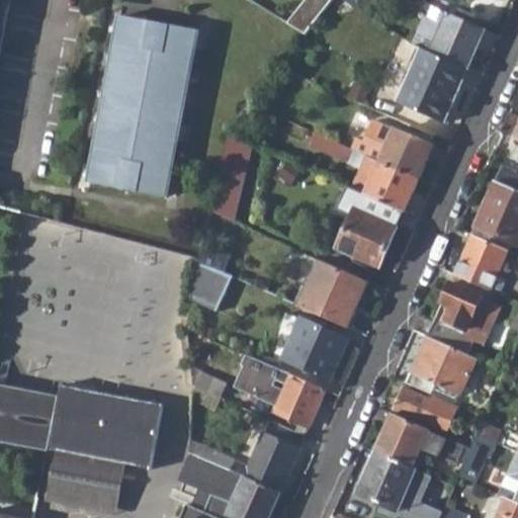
[(305,0),(289,22),(308,32),(331,0),(305,0)]
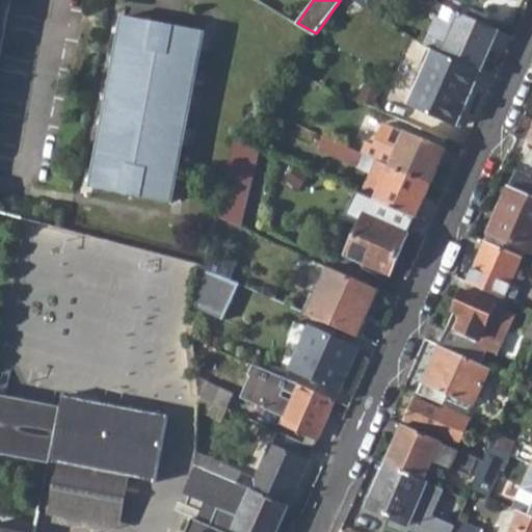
[(162,200),(194,27),(114,11),(82,185),(162,200)]
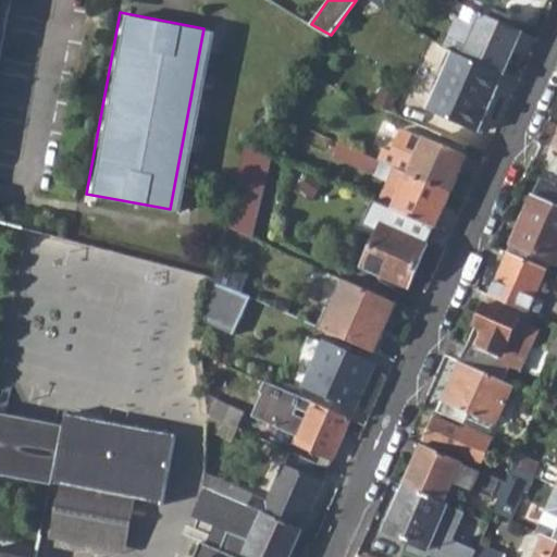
[(502,76),(504,77),(522,34),(481,15),(475,28),(462,59),(502,76)]
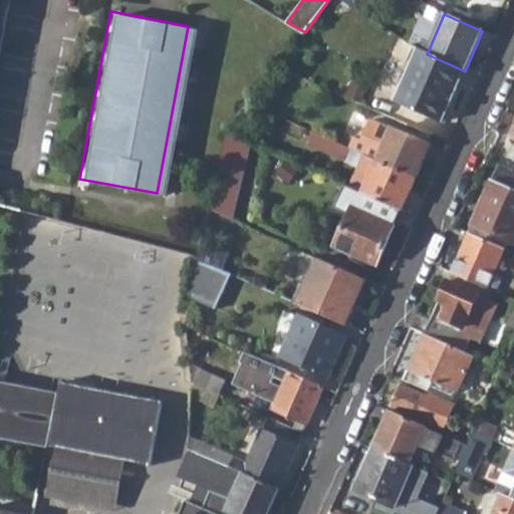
[(421,19),(410,44),(417,48),(427,54),(439,26),(421,19)]
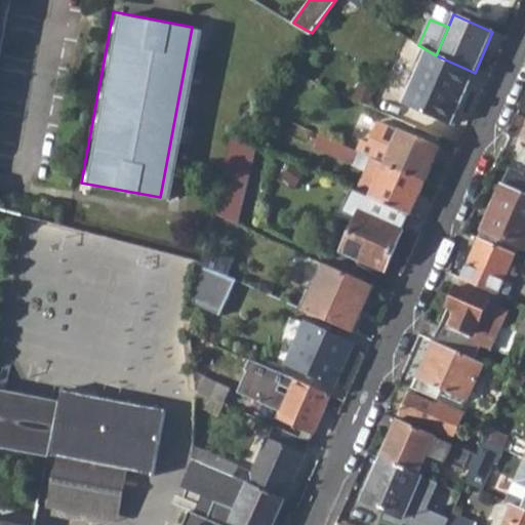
[(450,124),(473,72),(436,55),(426,49),(403,105),(450,124)]
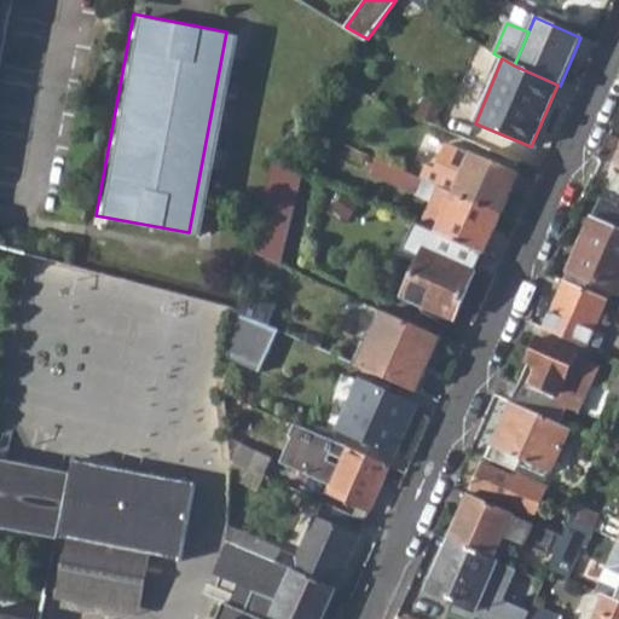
[(438,187),(501,215),(518,177),(449,145),(438,171),(426,165),(420,178),(422,179),(438,187)]
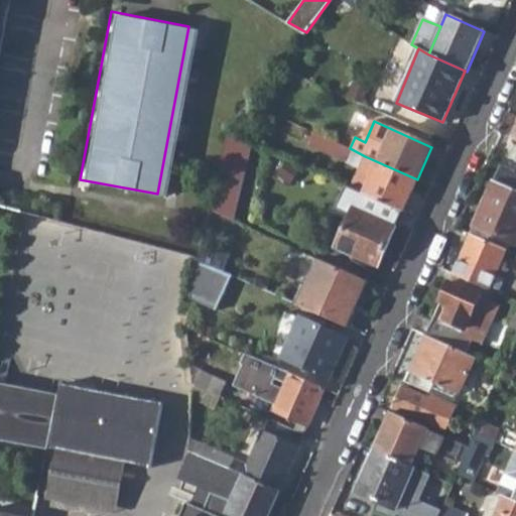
[(346,161),(352,149),(350,148),(313,133),(308,144),(346,161)]
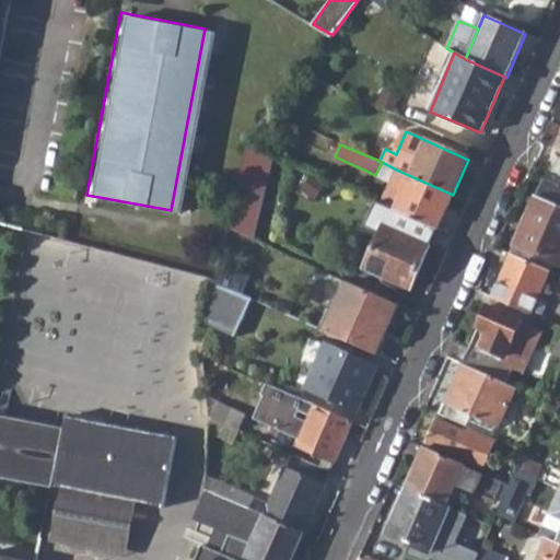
[(453,195),(396,170),(380,203),(436,230),(453,195)]
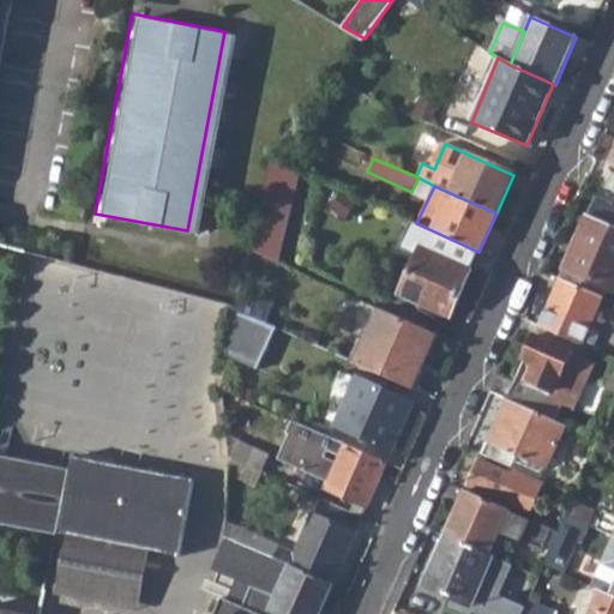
[(559,280),(600,298),(605,287),(613,292),(613,289),(613,206),(596,198),(559,280)]
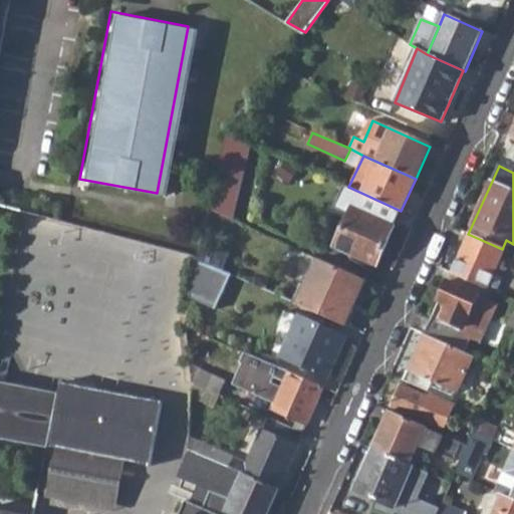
[(334,248),(336,249),(348,255),(375,267),(401,211),(348,187),(346,186),(339,204),(352,209),(334,248)]
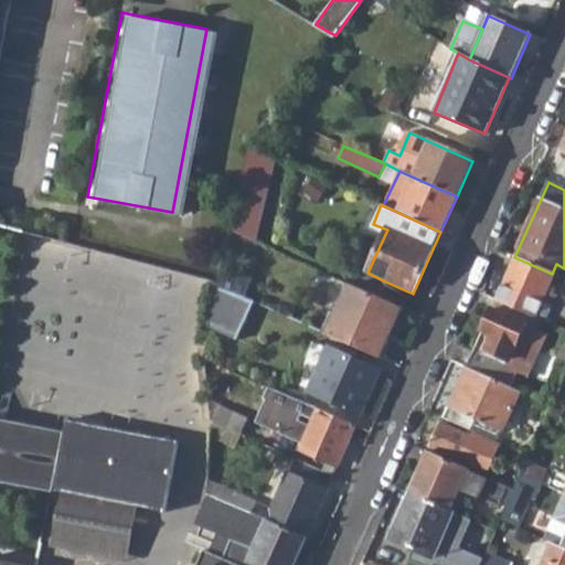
[(269,231),(240,217),(232,233),(263,246),(269,231)]
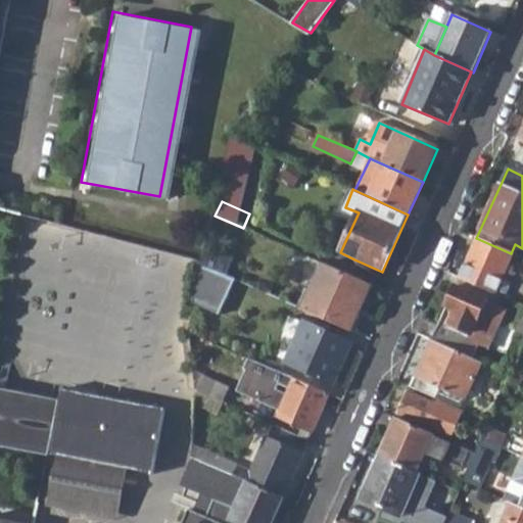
[(459,279),(493,293),(501,277),(511,253),(476,238),(459,279)]
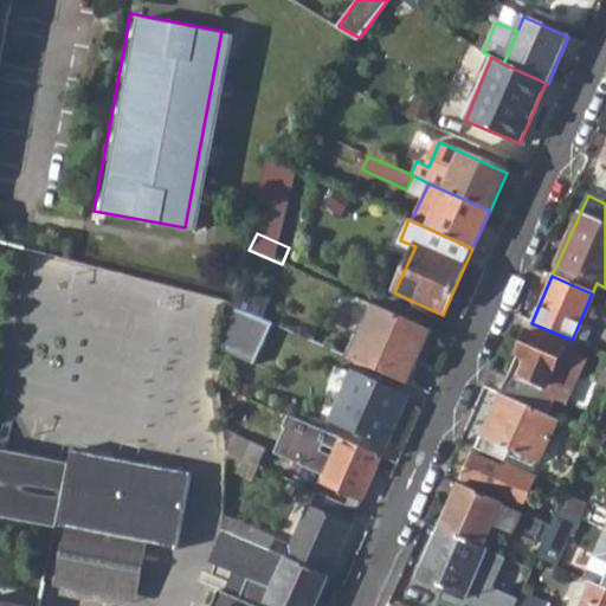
[(239,309),(264,321),(272,302),(246,290),(239,309)]
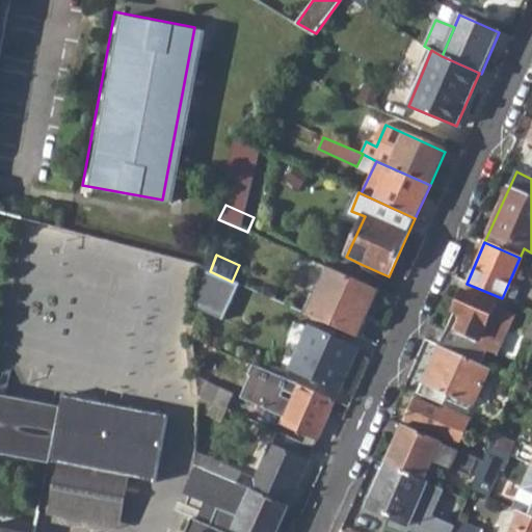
[(308,316),(357,338),(378,290),(328,268),(308,316)]
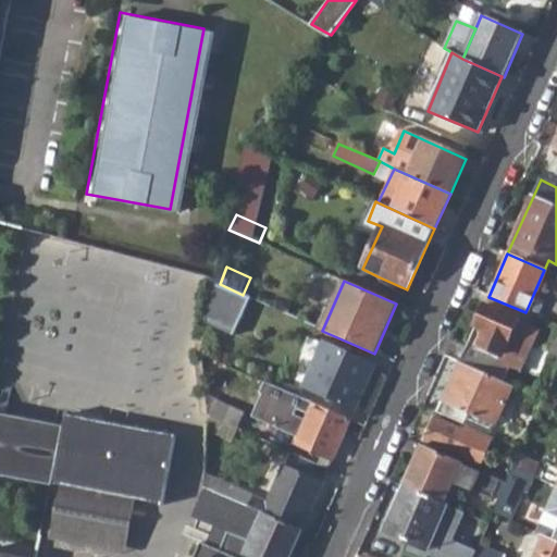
[(207,323),(237,337),(254,300),(243,295),(220,284),(213,282),(207,323)]
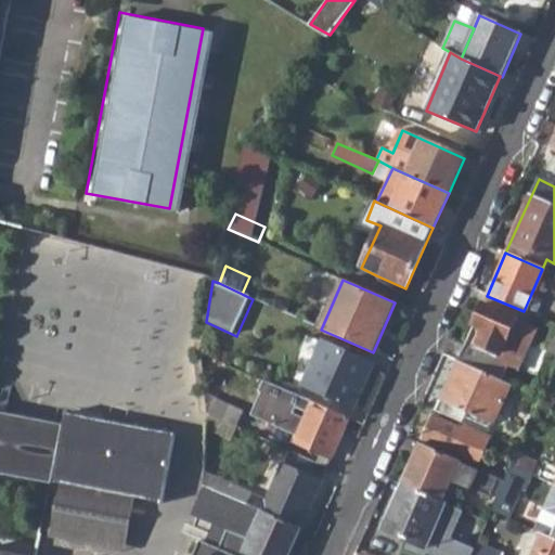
[(542,298),(531,294),(524,311),(530,314),(533,315),(542,298)]
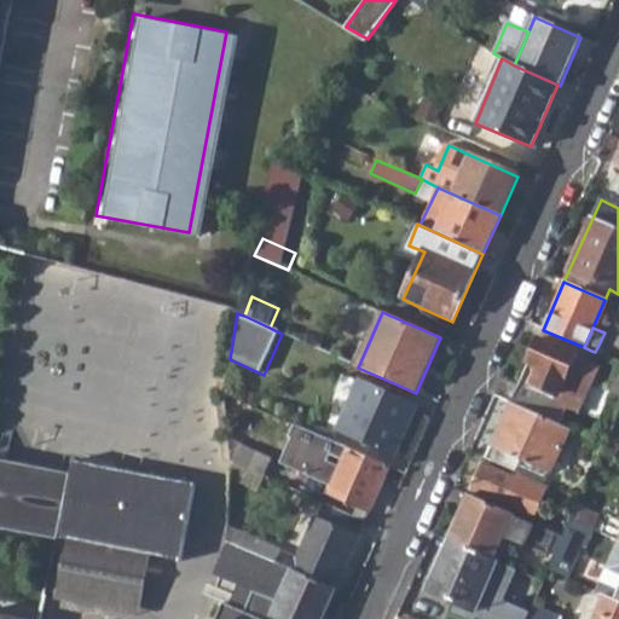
[(512,404),(561,426),(570,406),(580,411),(601,366),(588,360),(591,351),(584,347),(543,330),(512,404)]
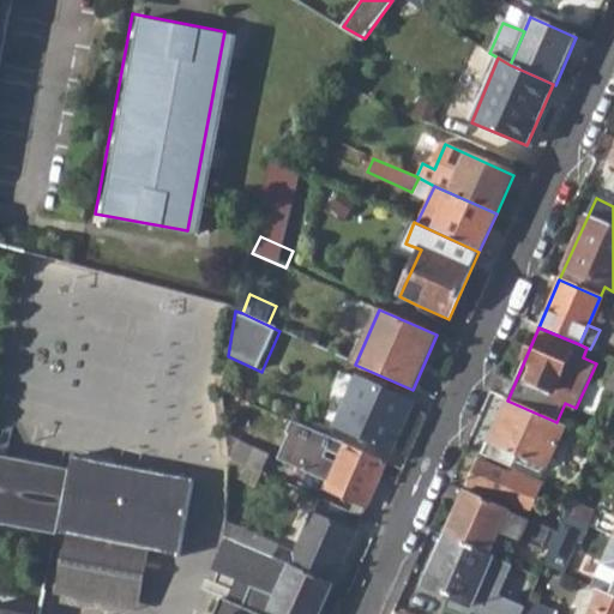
[(336,427),(391,451),(410,404),(356,380),(336,427)]
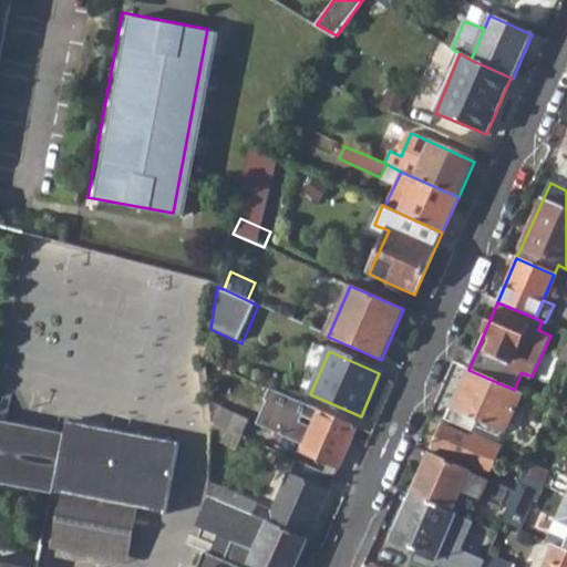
[(445,420),(494,442),(498,432),(504,434),(522,395),(514,390),(468,370),(445,420)]
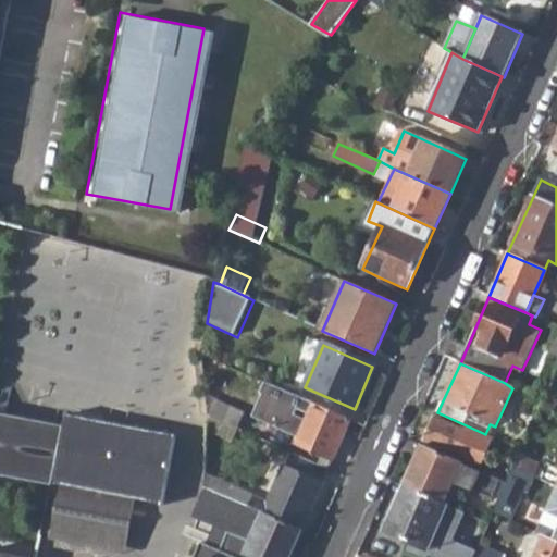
[(332,460),(349,421),(274,387),(263,382),(259,394),(261,395),(251,417),(296,438),(294,444),(332,460)]
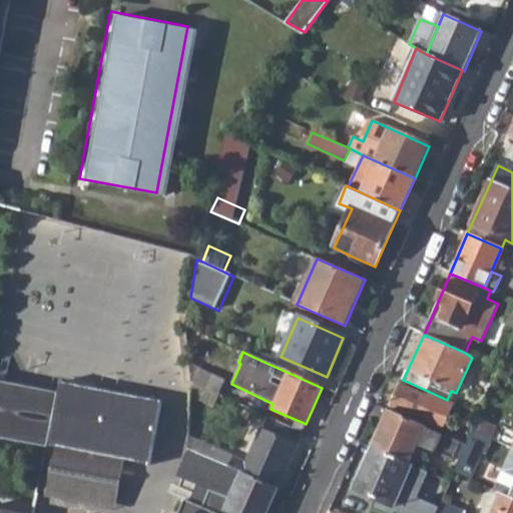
[(190,363),(192,382),(200,385),(218,394),(225,380),(190,363)]
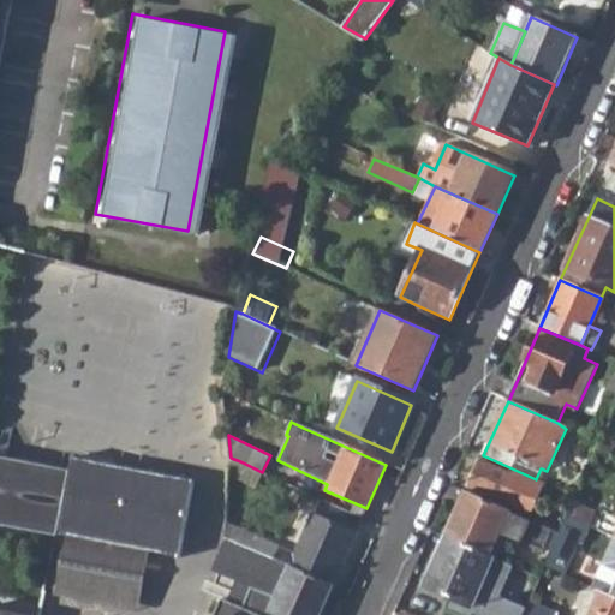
[(61,530),(65,531),(151,548),(183,554),(195,484),(76,460),(73,471),(0,458),(0,523),(61,533),(61,530)]
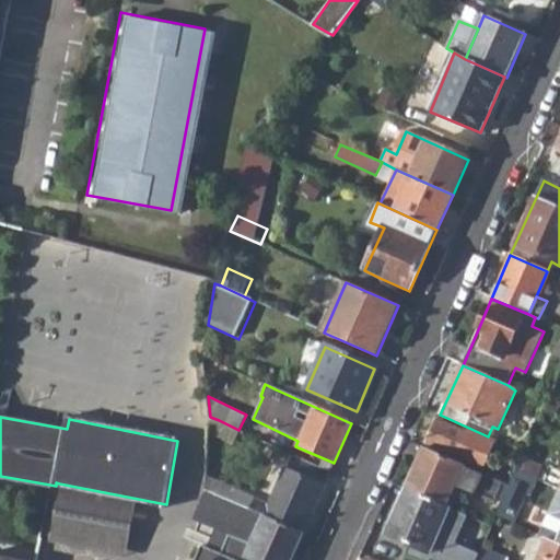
[(428,443),(458,457),(463,446),(471,451),(476,441),(467,436),(468,435),(436,421),(428,443)]
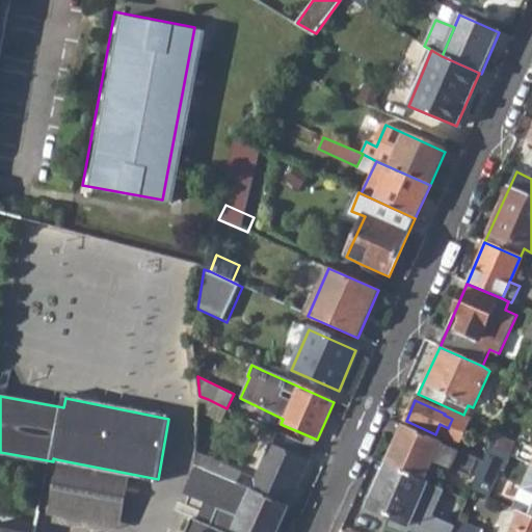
[(403,427),(387,466),(425,482),(435,456),(478,475),(483,462),(403,427)]
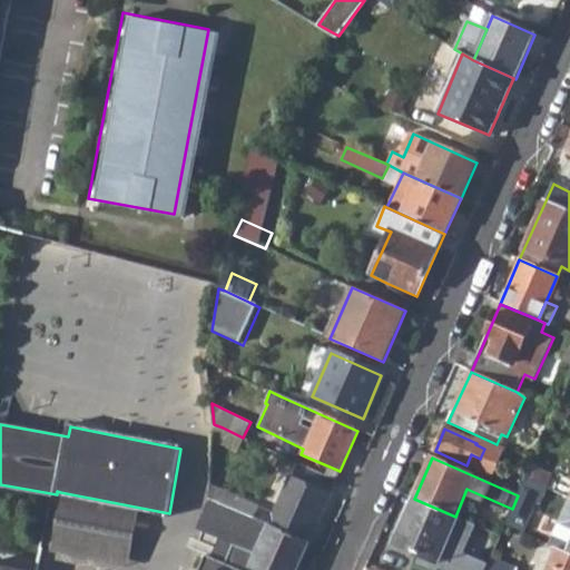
[(216,501),(307,542),(335,481),(297,463),(274,514),(220,490),(216,501)]
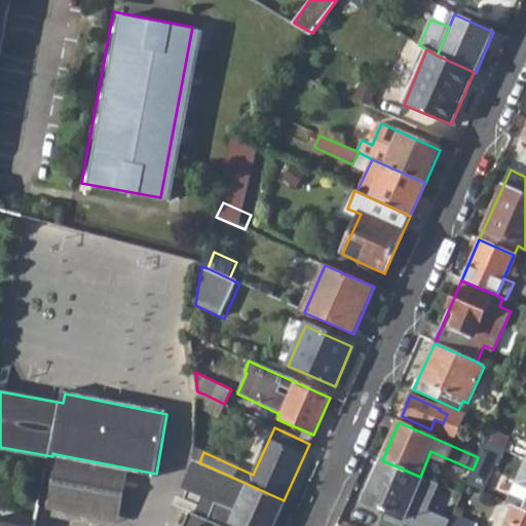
[(466,484),(483,492),(501,449),(485,442),(478,457),(473,470),(466,484)]
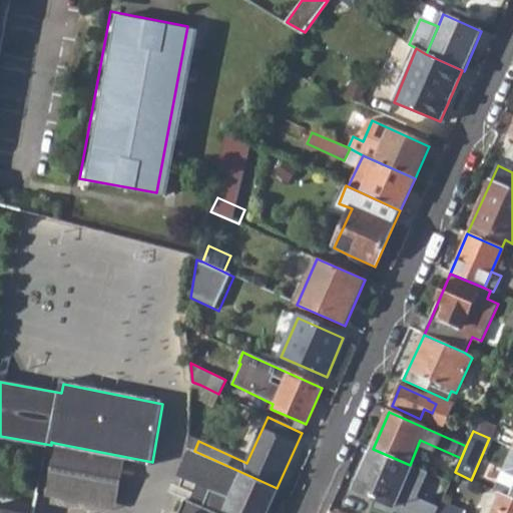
[(54,443),(52,457),(44,493),(46,493),(116,509),(126,457),(54,443)]
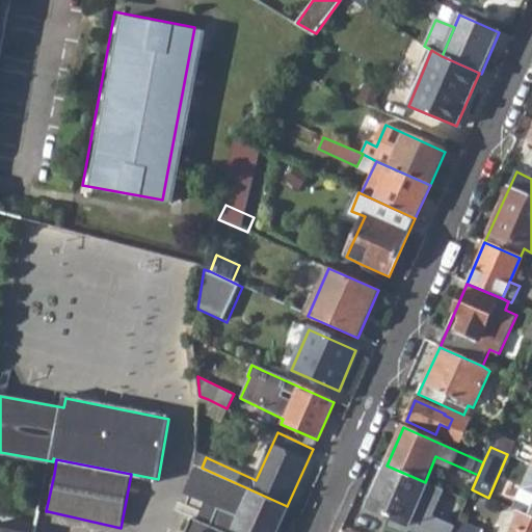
[(511,507),(531,515),(531,464),(530,464),(511,507)]
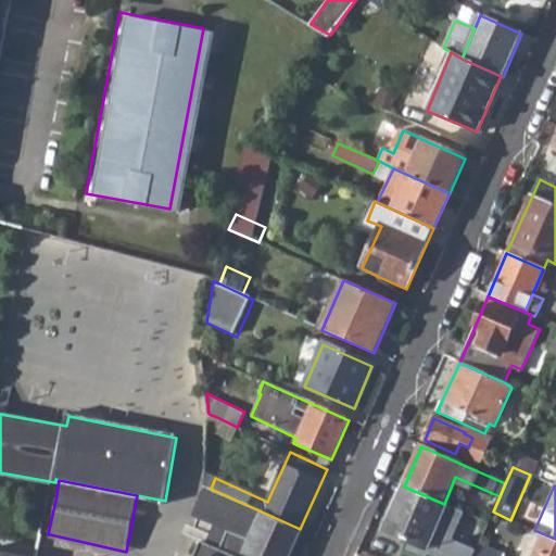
[(464,513),(454,509),(444,504),(404,487),(384,530),(408,540),(403,552),(414,555),(472,555),(476,551),(452,539),(464,513)]
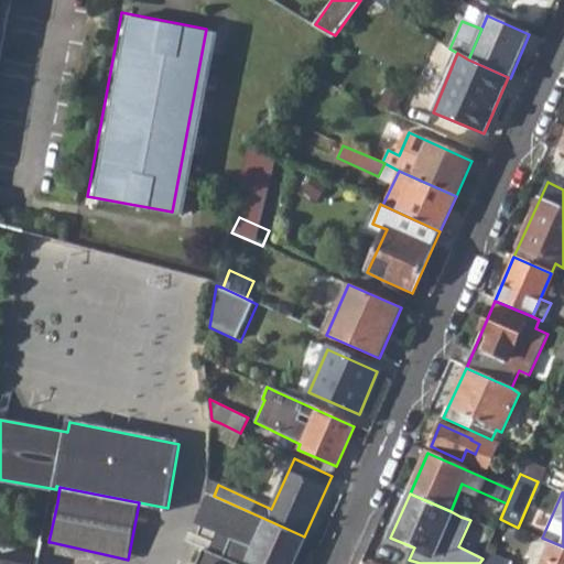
[(292,563),(304,537),(214,496),(208,495),(195,523),(217,533),(231,539),(225,556),(209,550),(205,549),(197,563),(292,563)]
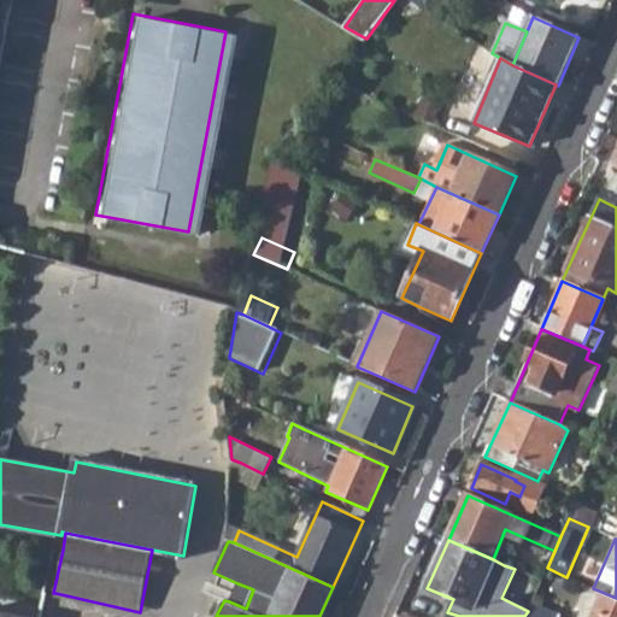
[(229,601),(246,609),(253,589),(238,583),(229,601)]
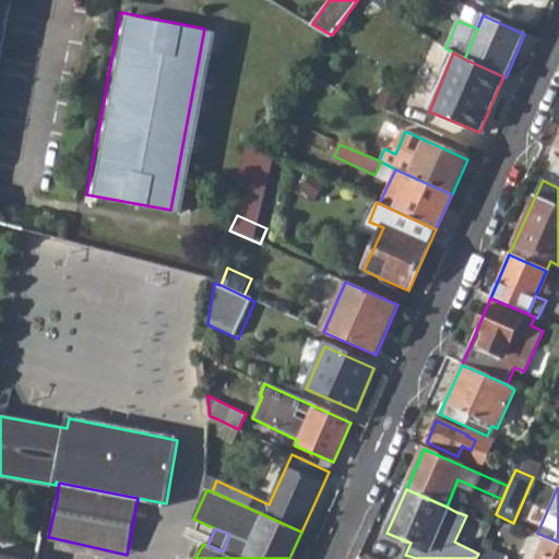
[(535,558),(558,558),(558,542),(537,533),(530,549),(538,554),(535,558)]
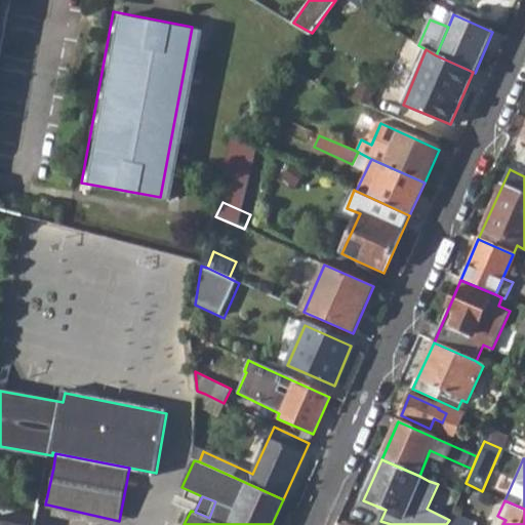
[(446,524),(474,524),(452,514),(449,520),(446,524)]
